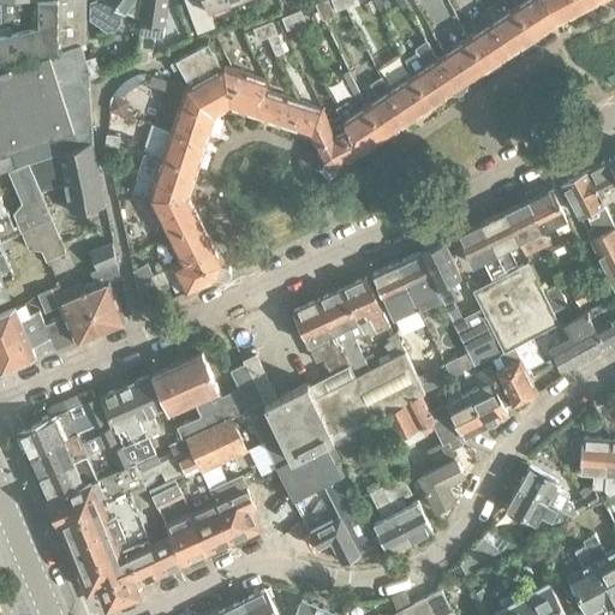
[(0,0),(0,61),(82,43),(82,45),(87,43),(87,0),(0,0)]
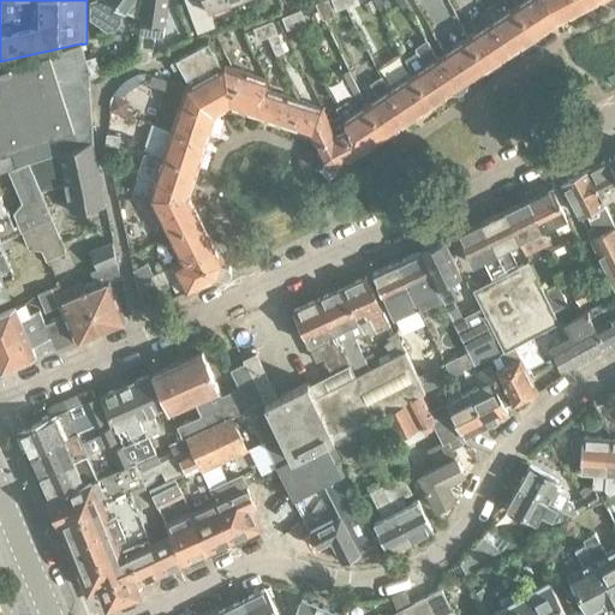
[(142,16),(143,0),(91,0),(90,0),(90,18),(107,31),(115,30),(121,21),(121,16),(126,10),(142,16)]
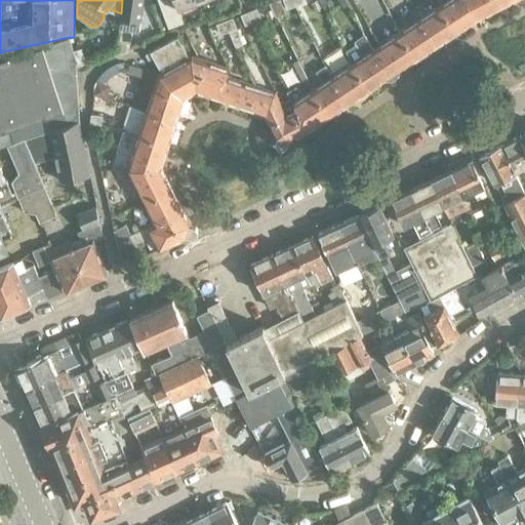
[(137,32),(139,18),(142,0),(122,0),(121,13),(116,52),(128,48),(130,31),(137,32)]
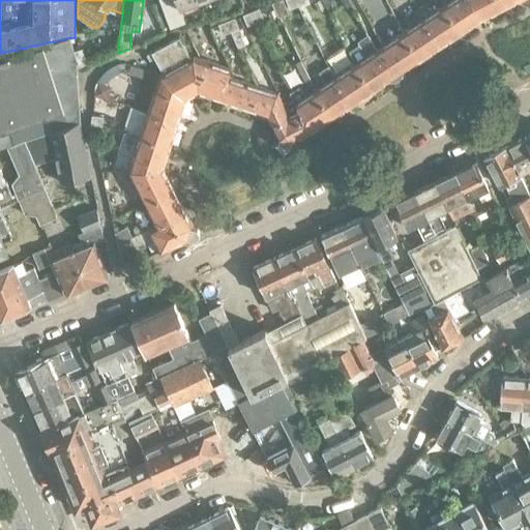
[(159,0),(170,28),(185,22),(180,7),(199,1),(199,0),(159,0)]
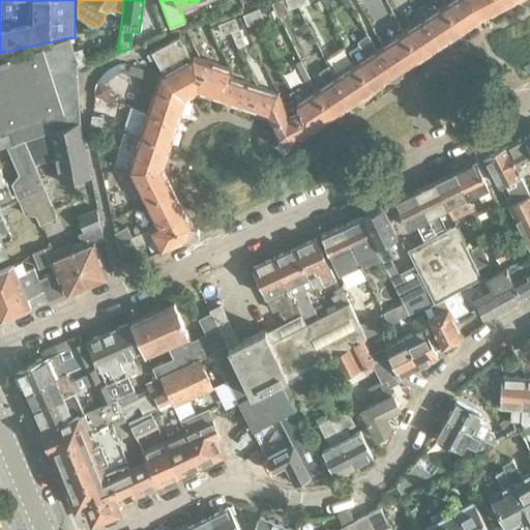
[(284,0),(278,0),(271,3),(278,17),(289,12),(284,0)]
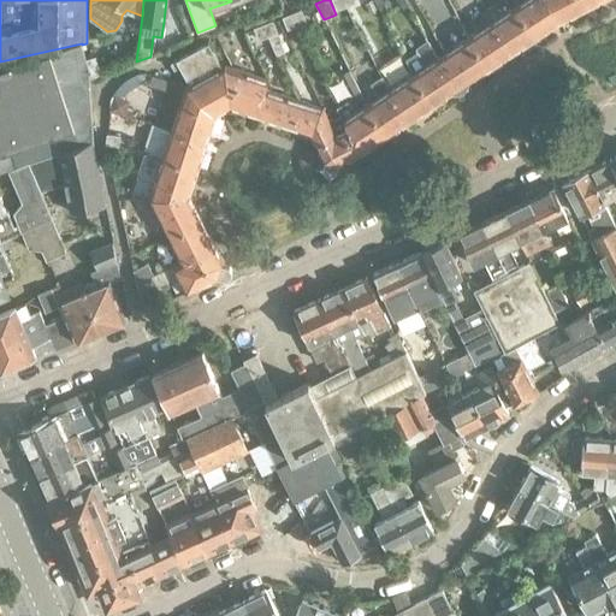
[(332,0),(337,10),(347,6),(343,0),(332,0)]
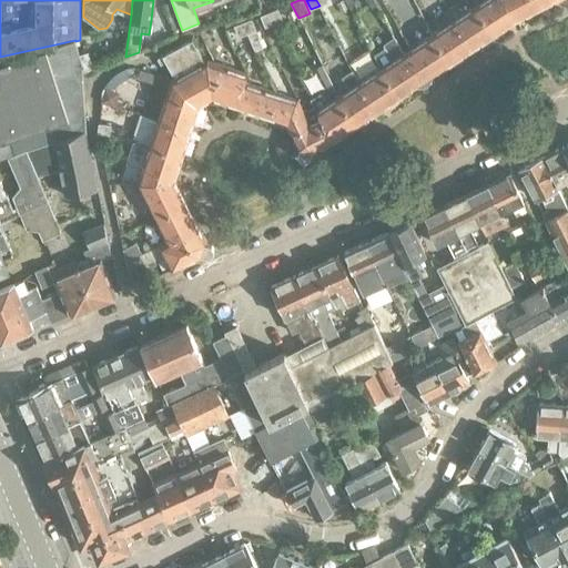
[(516,20),(504,0),(485,0),(476,7),(495,34),(516,20)]
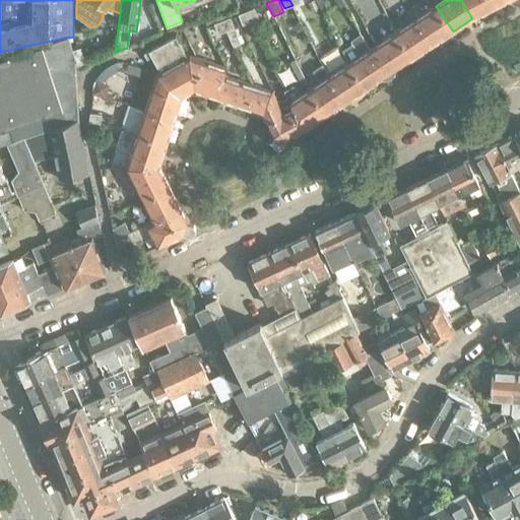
[(461,0),(472,18),(494,7),(491,0),(461,0)]
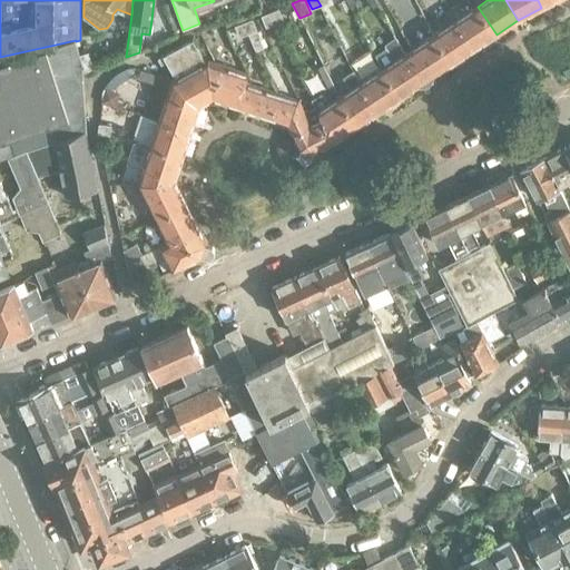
[(465,15),(458,3),(449,9),(474,48),(497,35),(478,7),(465,15)]
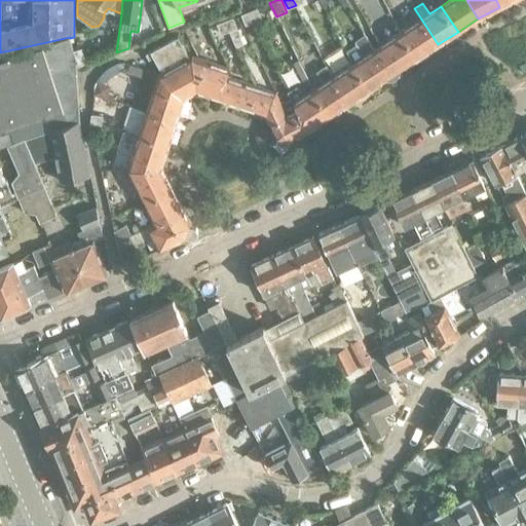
[(250,11),(254,22),(262,19),(258,8),(250,11)]
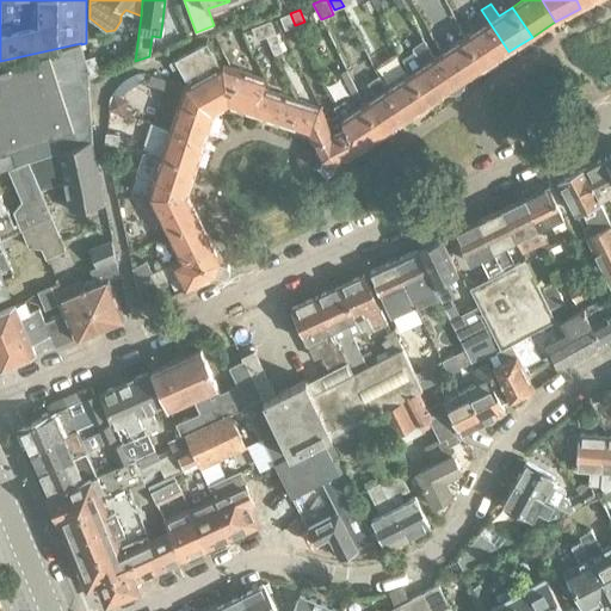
[(486,67),(508,51),(481,10),(464,22),(473,32),(466,37),(486,67)]
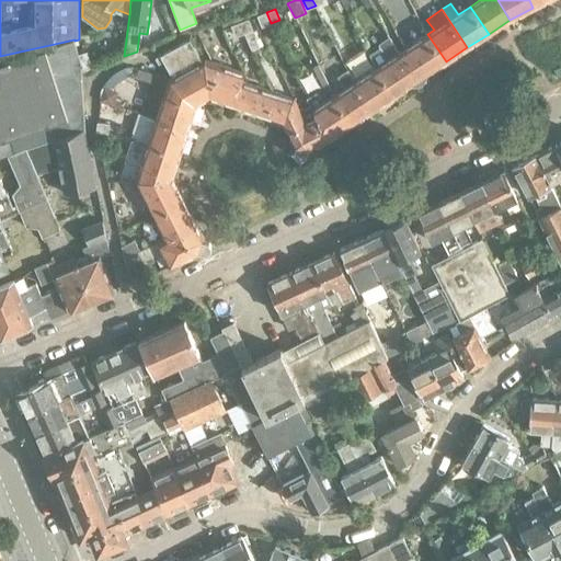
[(262,27),(271,23),(266,12),(256,15),(262,27)]
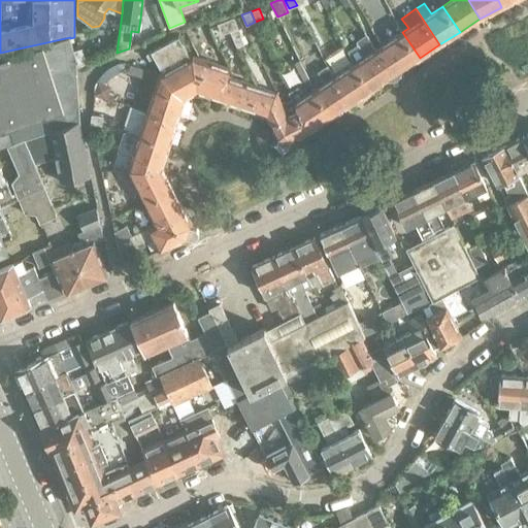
[(226,21),(230,31),(238,28),(234,18),(226,21)]
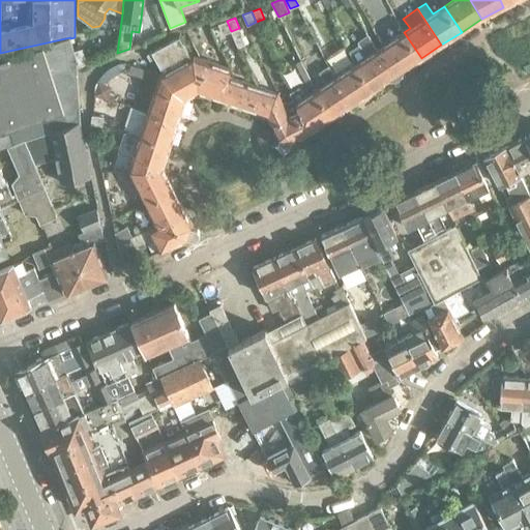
[(218,24),(224,34),(231,31),(227,21),(218,24)]
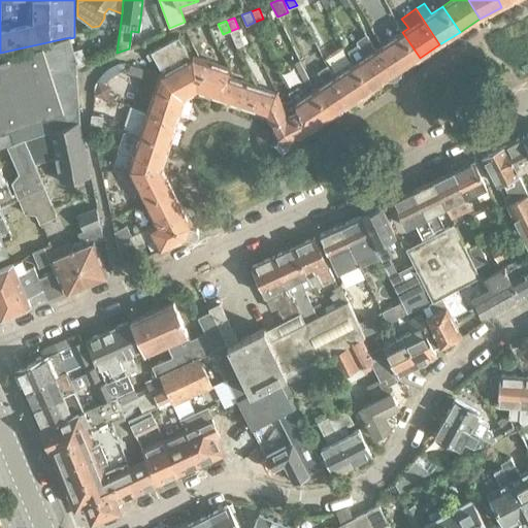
[(402,32),(382,45),(399,72),(420,58),(402,32)]
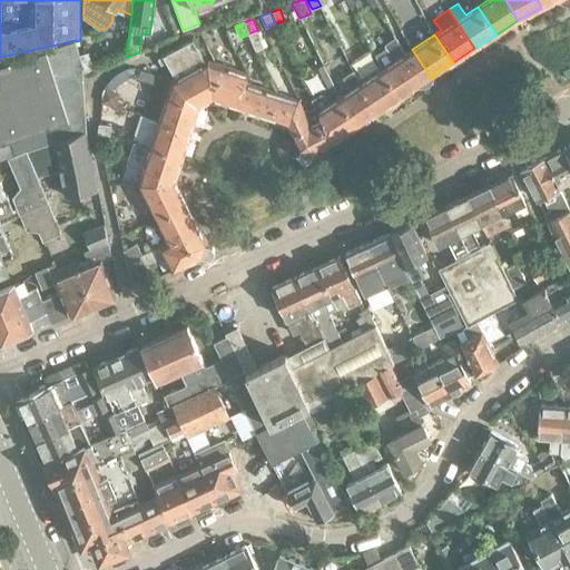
[(187,101),(200,106),(215,98),(218,88),(207,66),(214,61),(208,59),(205,61),(193,39),(158,57),(160,64),(166,60),(175,77),(187,101)]
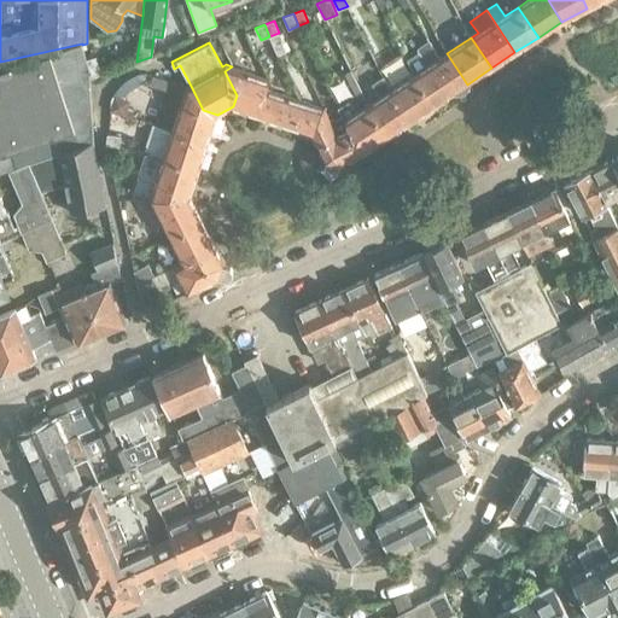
[(87,143),(94,140),(91,70),(85,53),(82,45),(82,44),(0,62),(0,172),(7,170),(28,164),(87,143)]
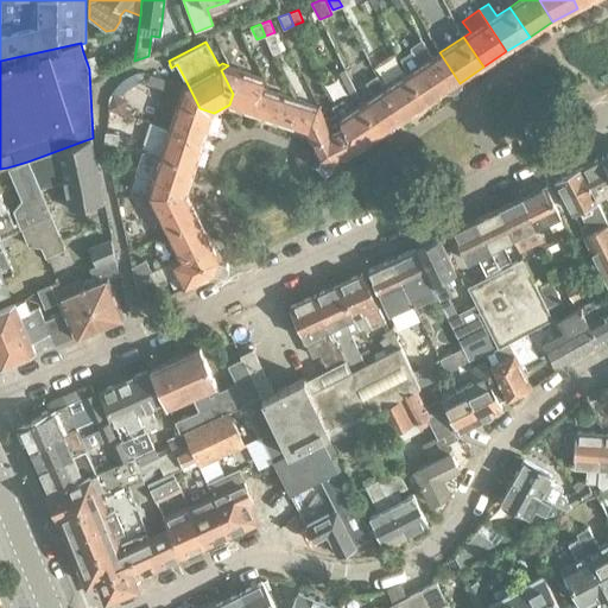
[(432,57),(426,46),(413,56),(419,65),(410,73),(430,103),(456,86),(460,83),(439,52),(436,55),(432,57)]
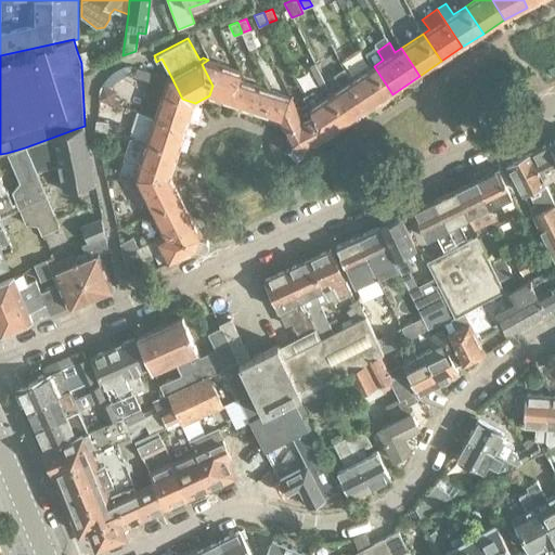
[(82,46),(76,48),(81,63),(88,61),(82,46)]
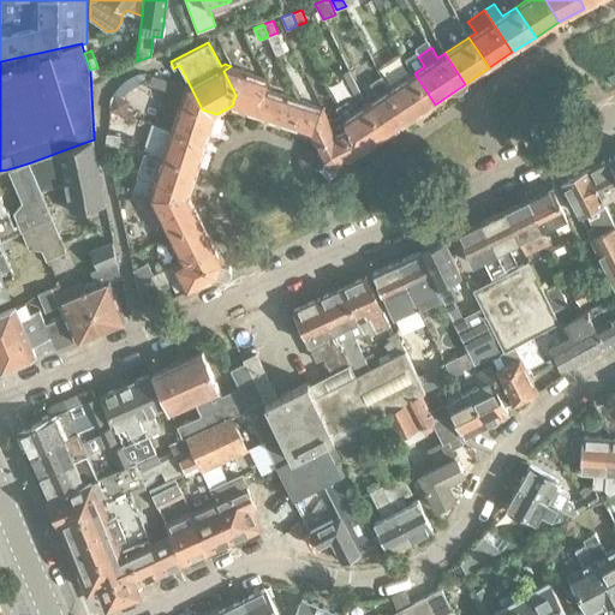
[(415,73),(406,61),(392,71),(388,64),(377,71),(380,76),(389,90),(392,88),(411,119),(435,105),(415,73)]
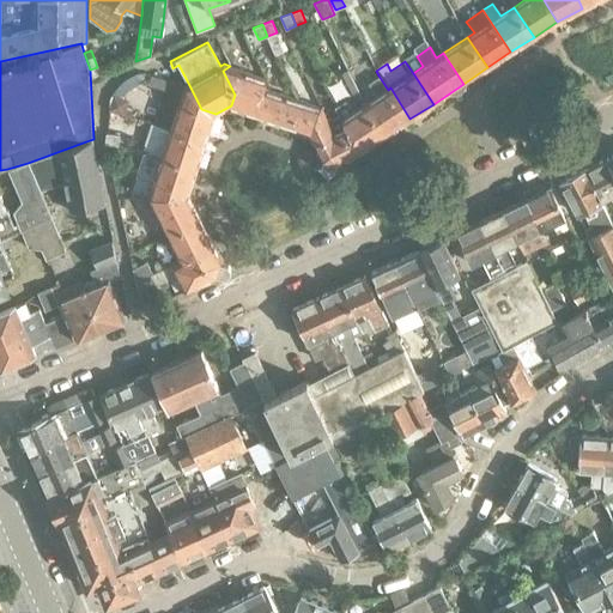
[(230,66),(222,71),(223,71),(235,95),(231,105),(256,114),(265,87),(267,78),(230,66)]
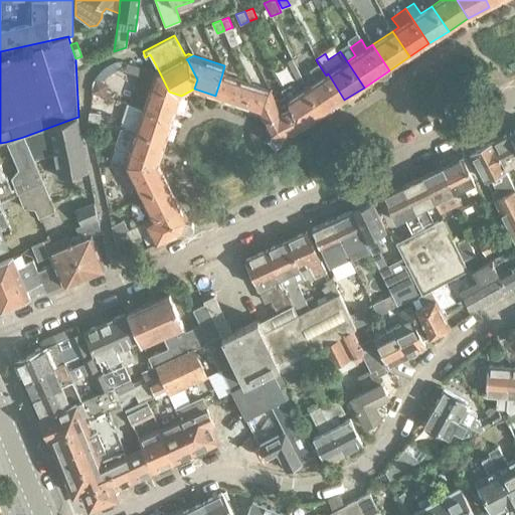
[(156,71),(128,62),(125,70),(140,75),(131,103),(174,117),(181,96),(169,92),(158,69),(156,71)]
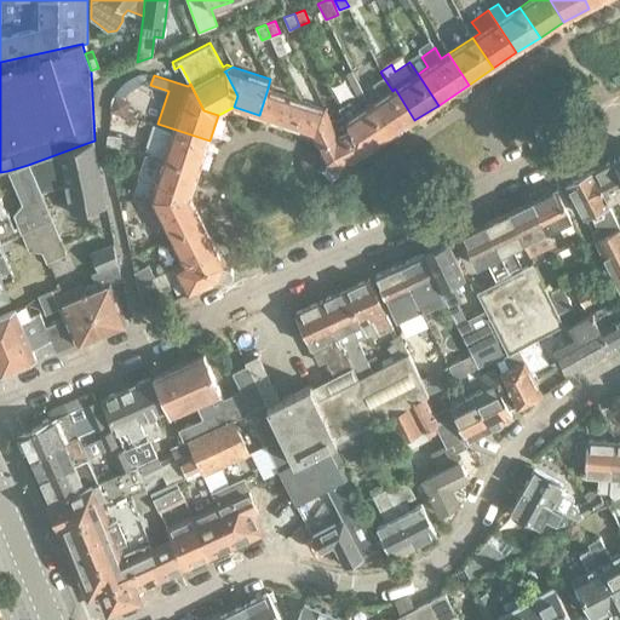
[(392,91),(383,76),(372,84),(382,97),(371,104),(391,136),(414,120),(395,89),(392,91)]
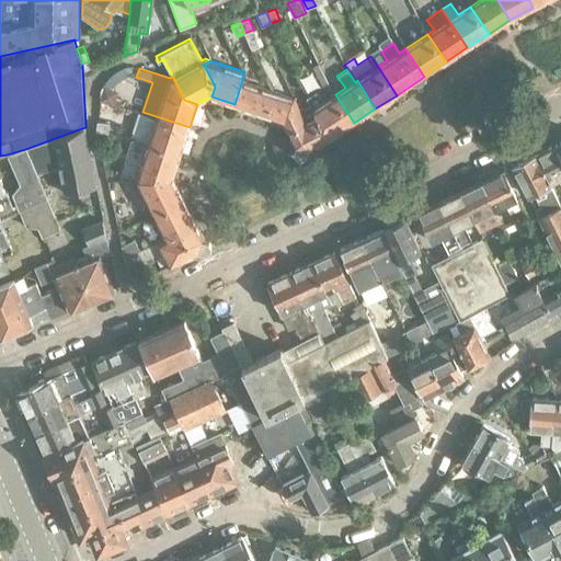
[(270,115),(277,91),(261,86),(263,78),(244,71),(242,80),(235,104),(270,115)]
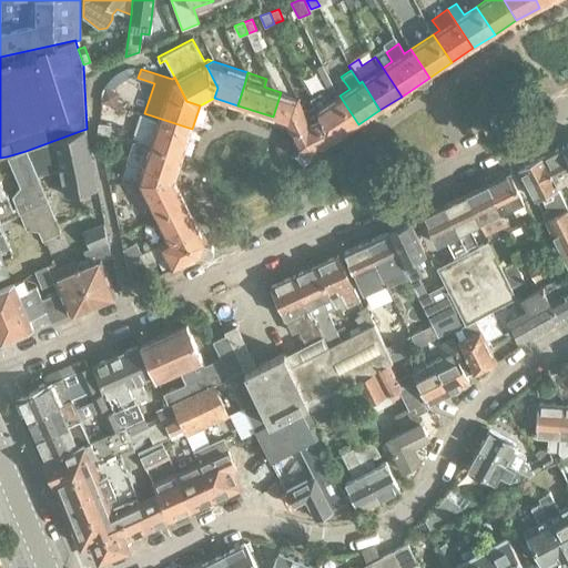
[(322,119),(335,140),(358,124),(340,95),(332,84),(326,87),(334,100),(328,103),(321,93),(310,98),(314,107),(317,110),(322,119)]
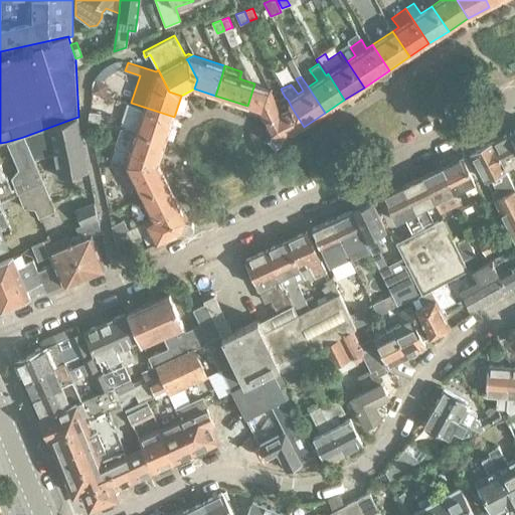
[(254,83),(247,106),(261,111),(266,120),(282,112),(276,101),(270,89),(254,83)]
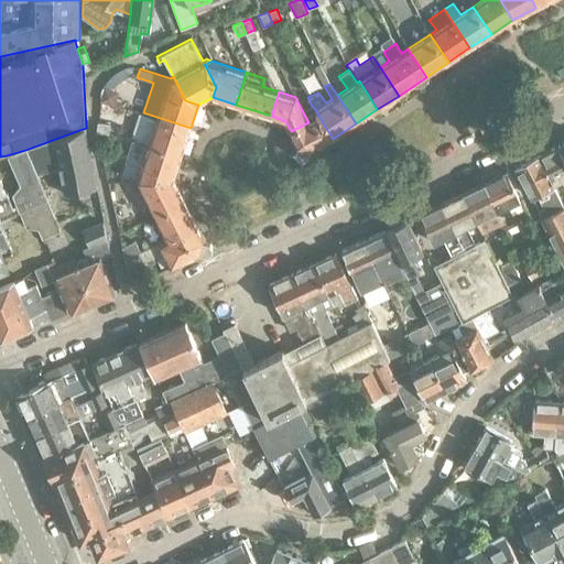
[(307,155),(308,152),(333,139),(320,118),(315,109),(312,106),(302,110),(308,122),(291,131),(297,145),(295,152),(297,156),(303,159),(307,155)]
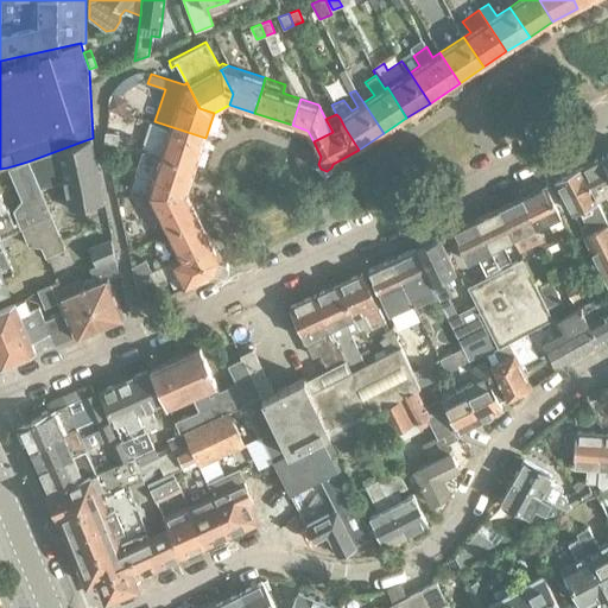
[(196,164),(206,138),(154,121),(145,150),(160,154),(162,153),(196,164)]
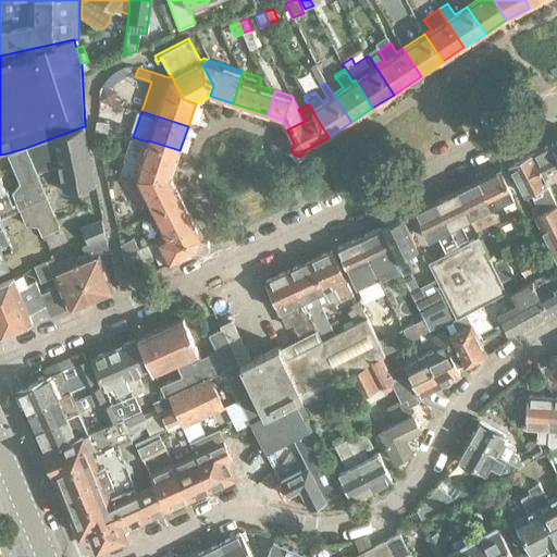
[(96,131),(108,133),(109,122),(97,121),(96,131)]
